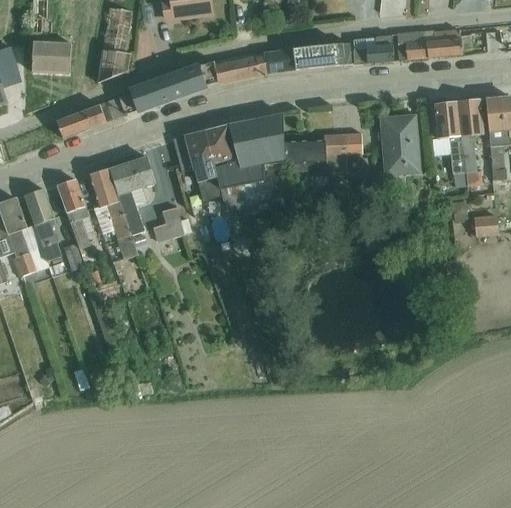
[(31,16),(31,31),(41,32),(41,33),(51,33),(52,17),(46,17),(47,0),(32,0),(31,16)]
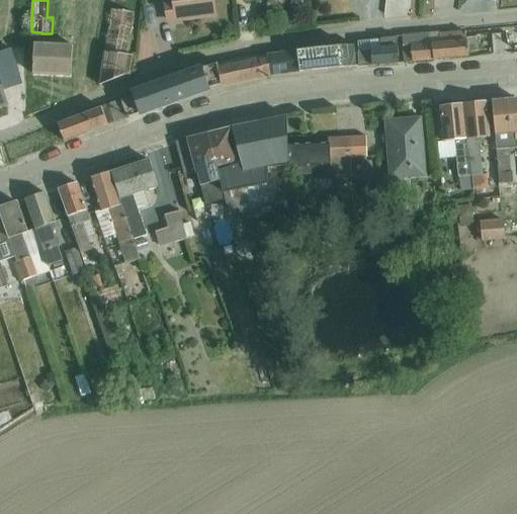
[(186,13),(187,17),(216,14),(213,0),(162,0),(165,16),(186,13)]
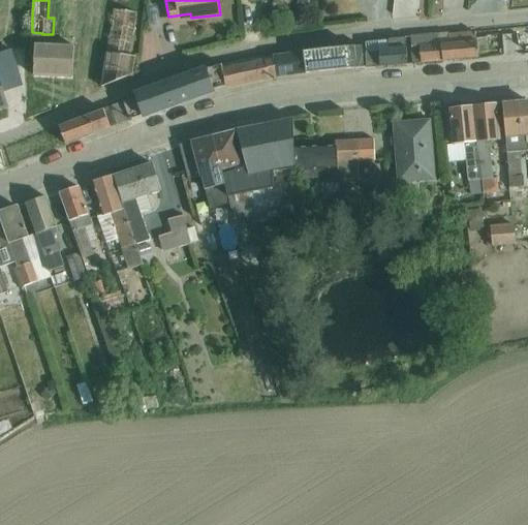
[(156,2),(146,4),(149,24),(159,23),(156,2)]
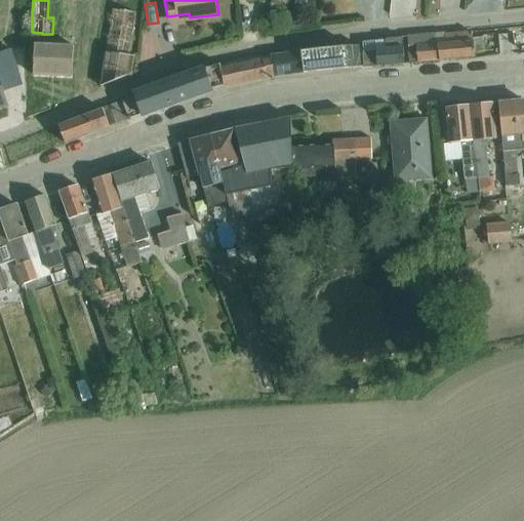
[(107,35),(99,83),(130,72),(134,53),(130,52),(136,9),(111,5),(107,35)]
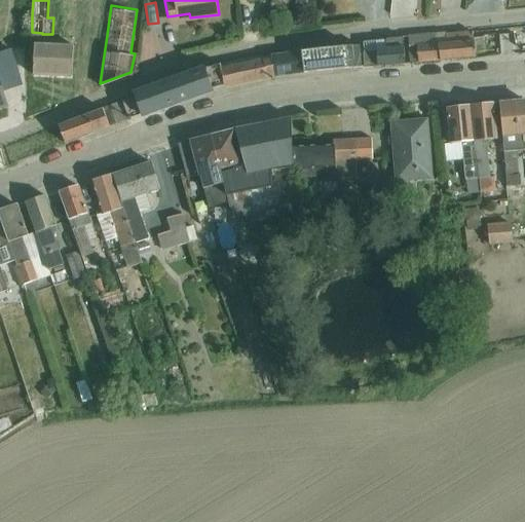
[(445,38),(408,41),(409,62),(475,56),(474,51),(484,50),(483,35),(473,36),(472,30),(445,32),(445,38)]
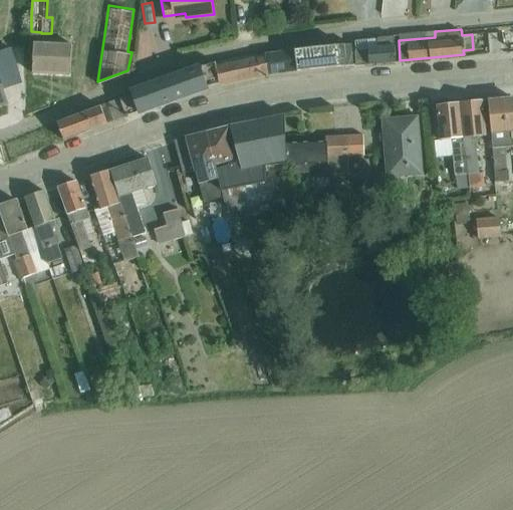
[(435,37),(435,31),(435,30),(398,33),(399,40),(435,37)]
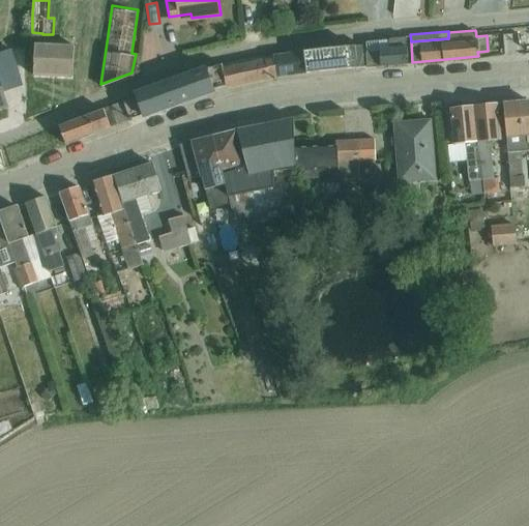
[(405,36),(364,40),(366,65),(407,62),(405,36)]
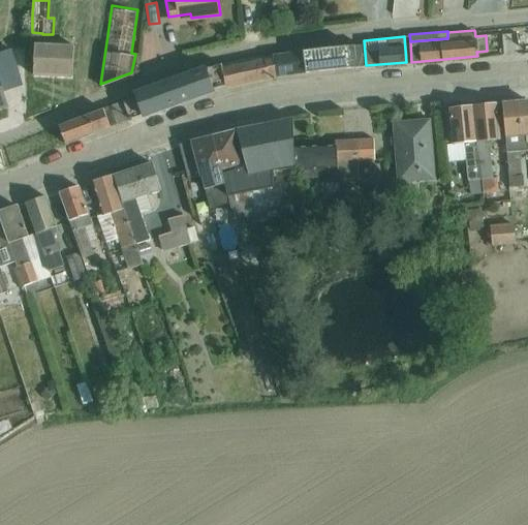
[(34,40),(32,72),(71,74),(72,42),(34,40)]
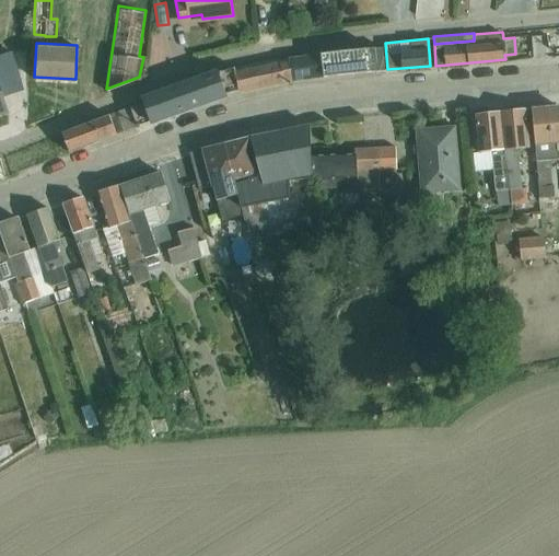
[(288,59),(292,79),(342,72),(370,70),(384,69),(382,46),(338,50),(288,57),(288,59)]
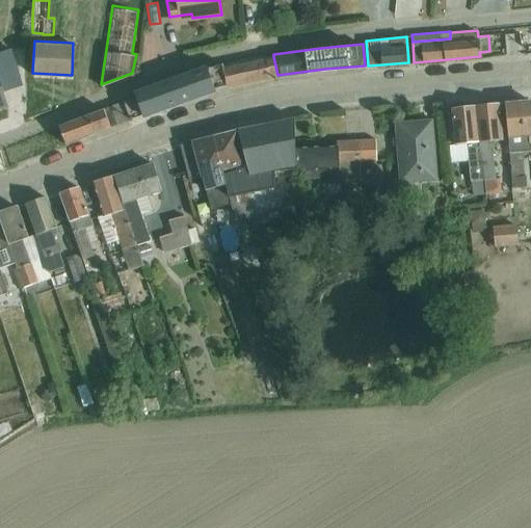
[(11,49),(0,53),(0,71),(6,89),(22,84),(11,49)]
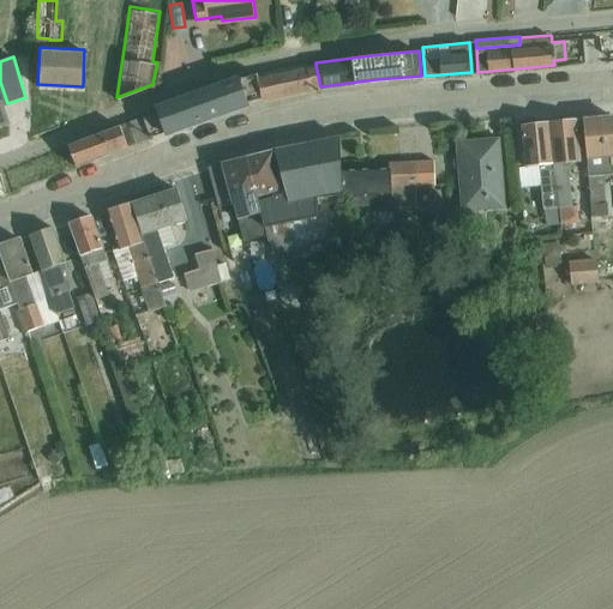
[(316,65),(257,78),(262,98),(320,86),(316,65)]
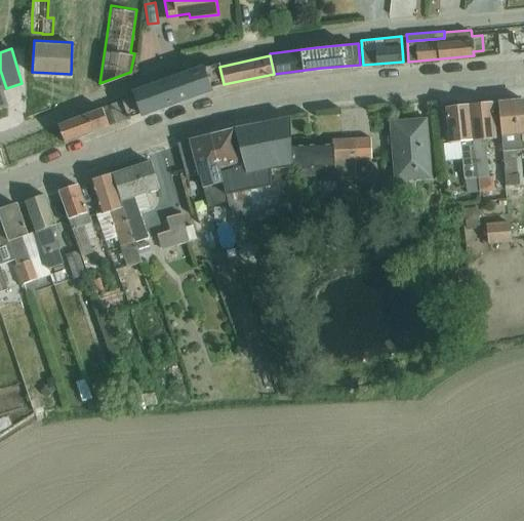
[(195,68),(169,79),(176,99),(211,86),(224,84),(219,67),(218,62),(195,68)]
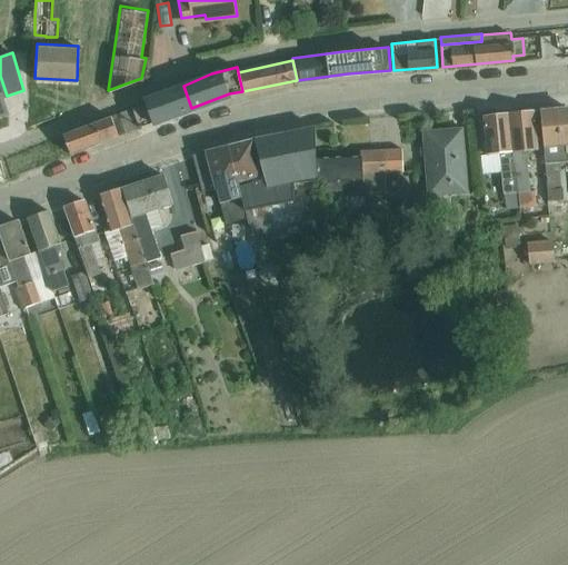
[(183,86),(131,107),(138,126),(151,122),(191,108),(183,86)]
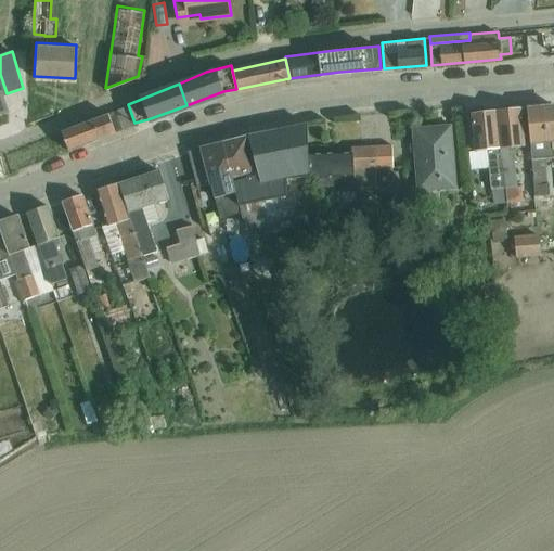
[(134,123),(128,104),(61,130),(67,149),(134,124),(134,123)]
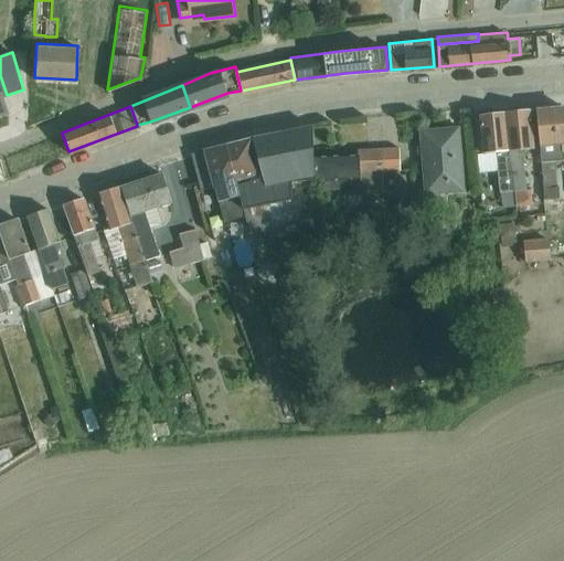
[(513,110),(504,112),(515,203),(531,201),(530,188),(525,188),(521,148),(533,147),(529,109),(527,109),(525,106),(513,107),(513,110)]
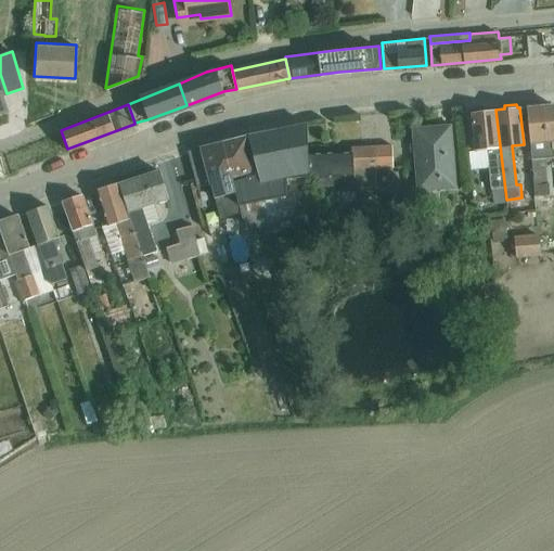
[(553,107),(553,104),(526,106),(535,194),(550,193),(549,181),(546,181),(544,156),(553,155),(553,151),(553,149),(553,148),(553,107)]
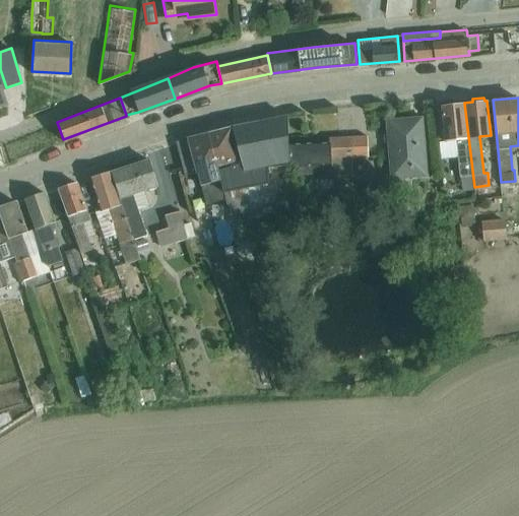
[(443,105),(441,105),(445,140),(455,139),(457,154),(460,188),(474,187),(464,103),(455,104),(454,101),(443,102),(443,105)]
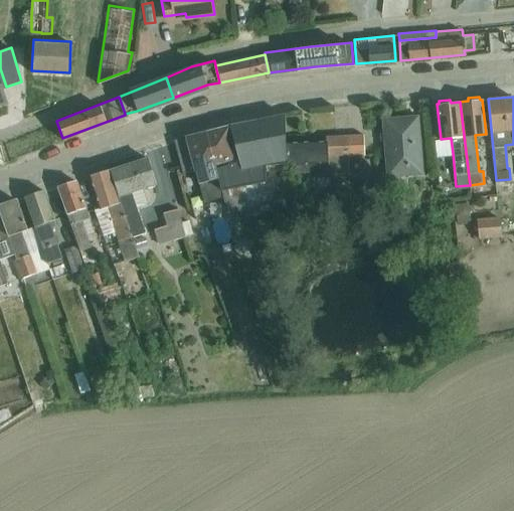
[(441,139),(437,104),(431,106),(436,155),(453,153),(451,138),(441,139)]
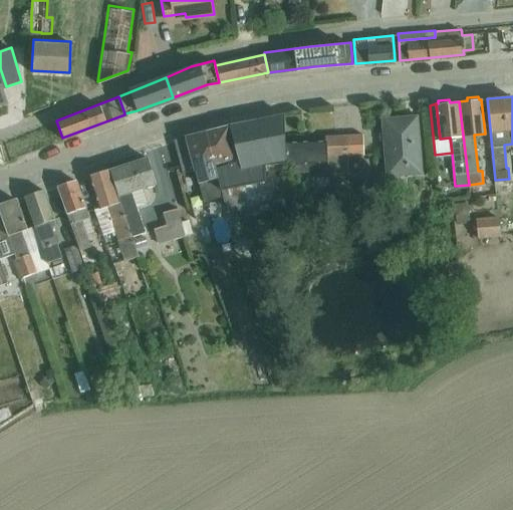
[(236,158),(214,164),(222,195),(225,207),(235,205),(243,234),(256,230),(290,221),(289,209),(285,164),(284,142),(283,114),(227,124),(236,158)]
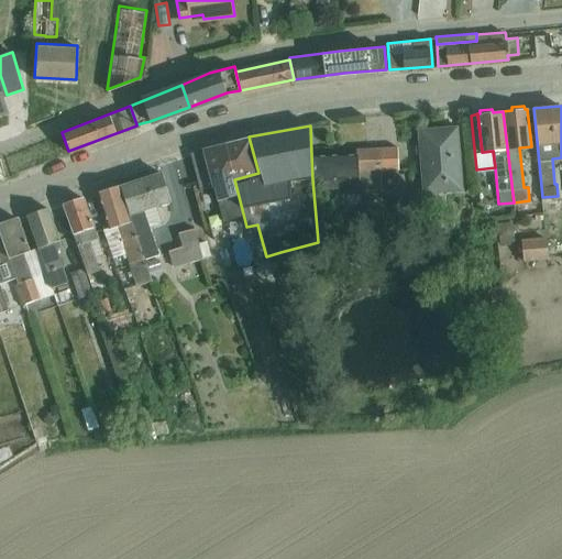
[(456,125),(417,128),(422,194),(462,190),(456,125)]
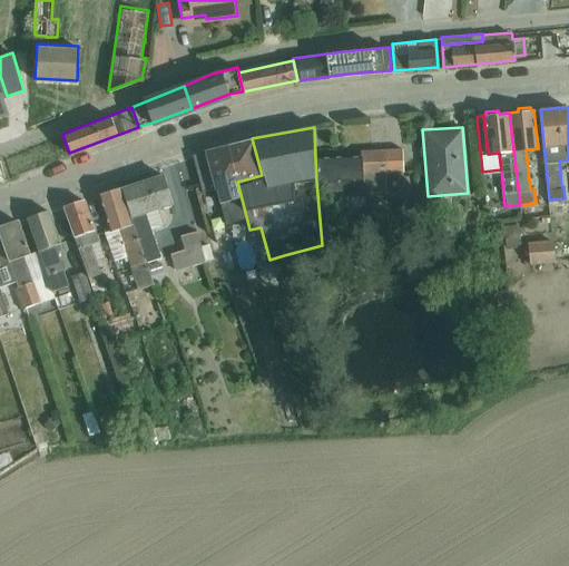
[(252,138),(227,145),(237,182),(262,175),(252,138)]
